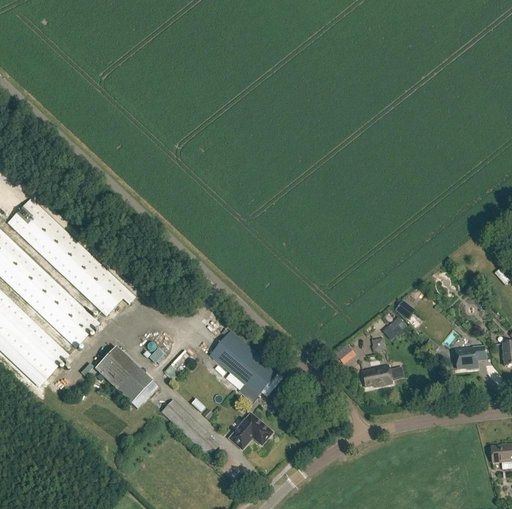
[(135,296),(31,197),(7,222),(105,315),(122,298),(128,303),(135,296)]
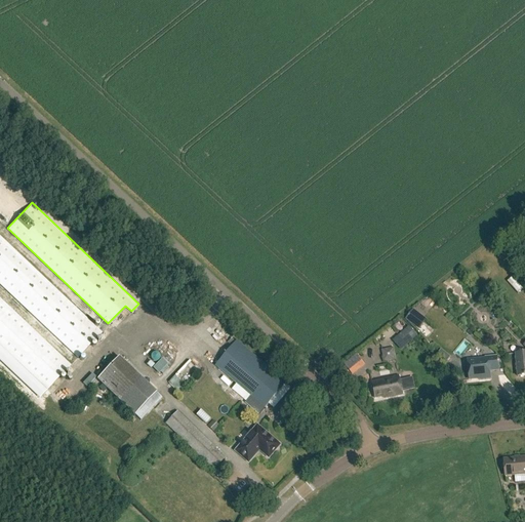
[(102,330),(0,234),(0,282),(78,356),(102,330)]
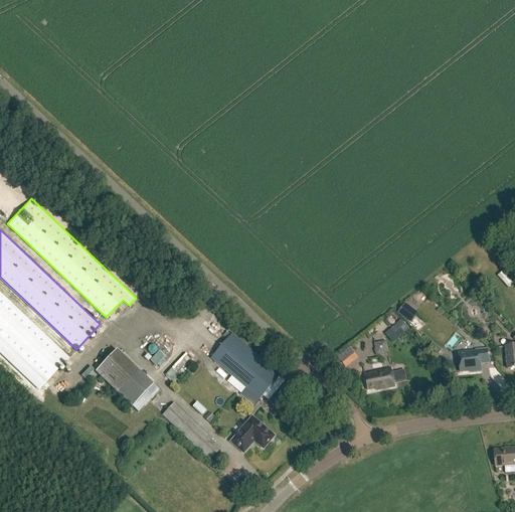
[(504,270),(499,274),(509,285),(514,281),(504,270)]
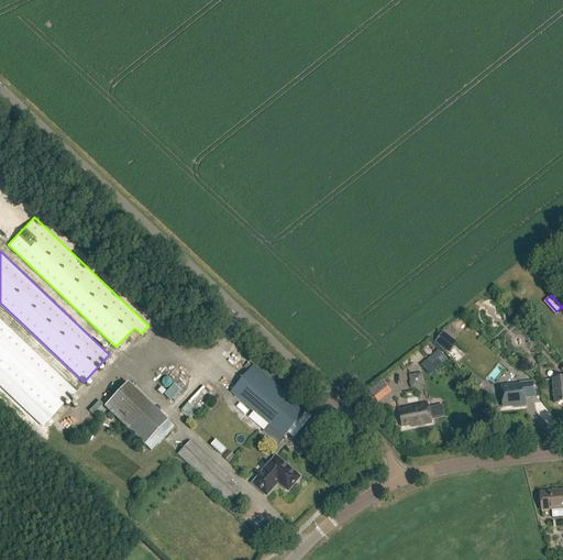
[(76,390),(0,318),(0,370),(50,417),(76,390)]
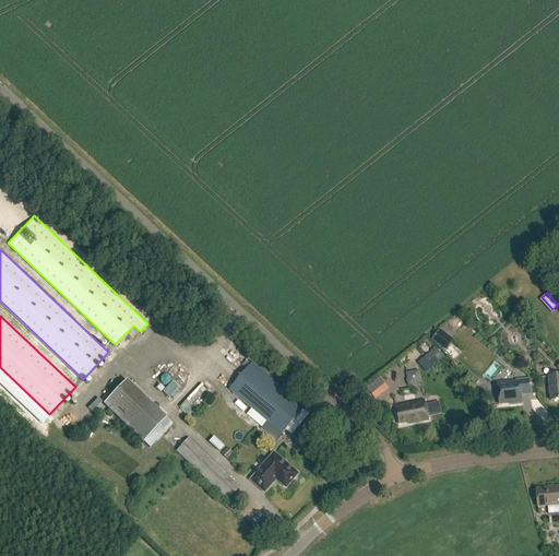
[(439,328),(431,336),(445,347),(452,339),(439,328)]
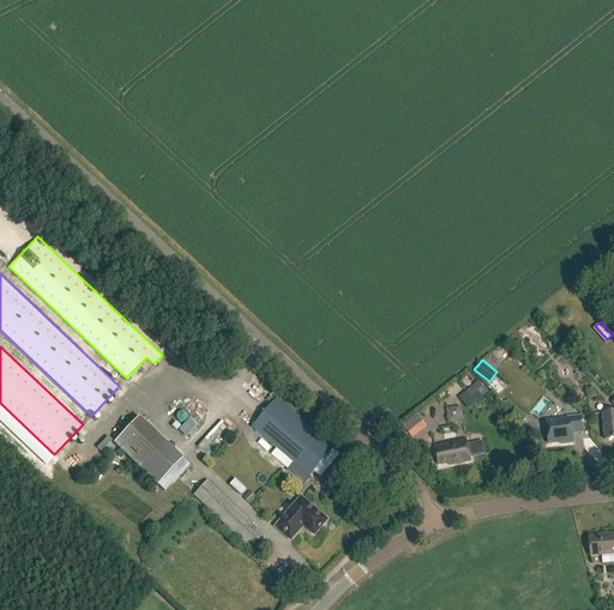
[(479,402),(491,391),(479,379),(468,390),(479,402)]
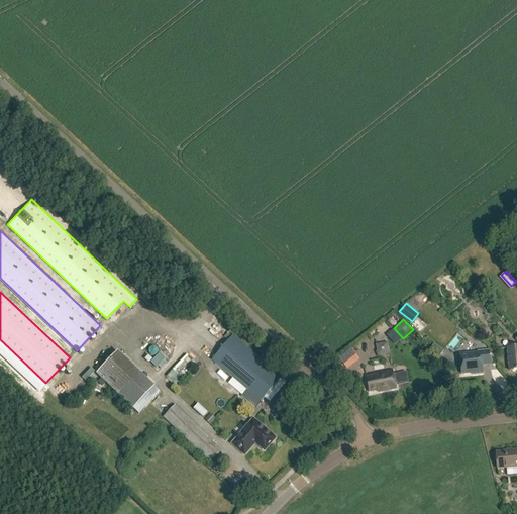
[(282,375),(233,333),(212,357),(261,400),(282,375)]
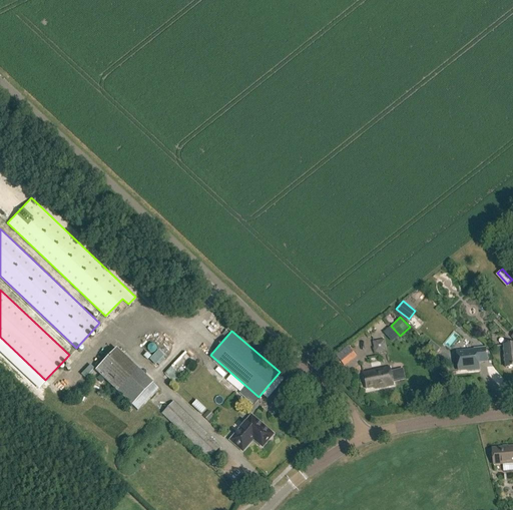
[(512,333),(511,336),(512,338),(512,343),(502,345),(505,367),(512,366),(512,333)]
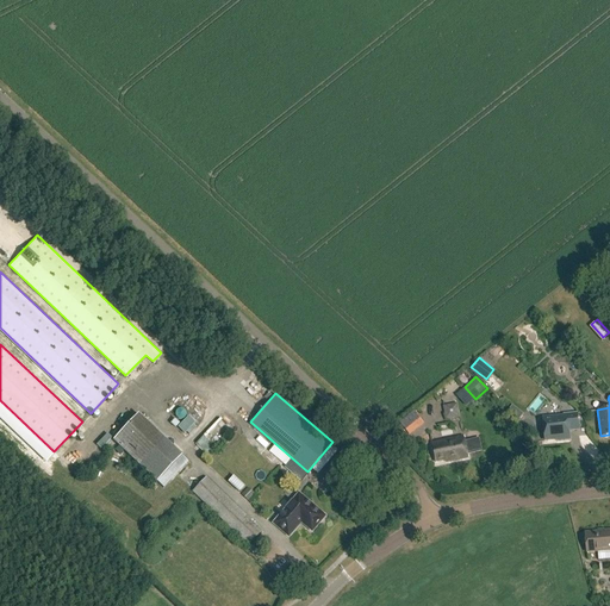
[(176,411),(182,417),(188,411),(182,405),(176,411)]
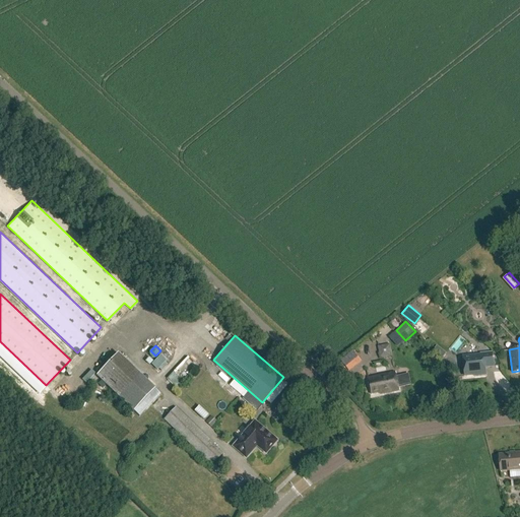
[(344,358),(348,368),(363,361),(358,350),(344,358)]
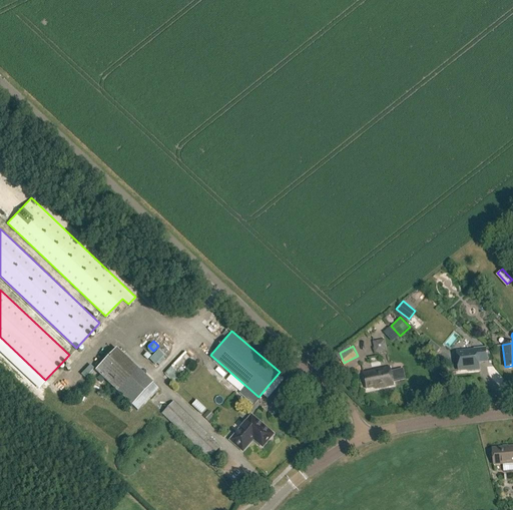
[(486,361),(484,347),(473,348),(473,349),(455,351),(457,370),(467,369),(467,371),(478,370),(477,362),(486,361)]
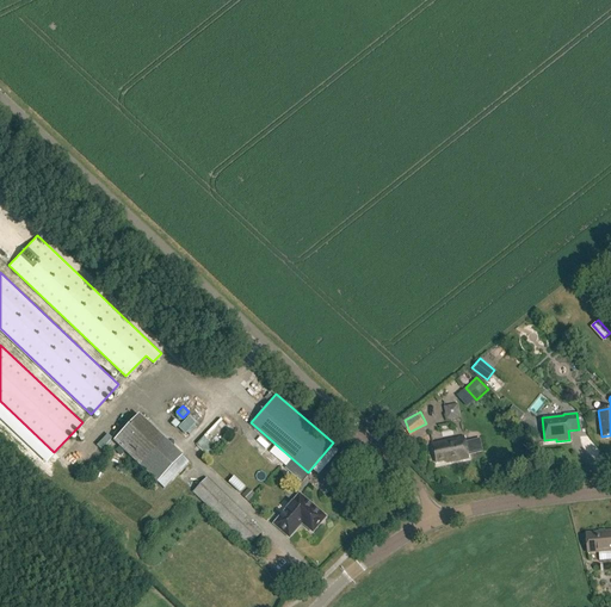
[(187,460),(136,414),(112,439),(164,485),(187,460)]
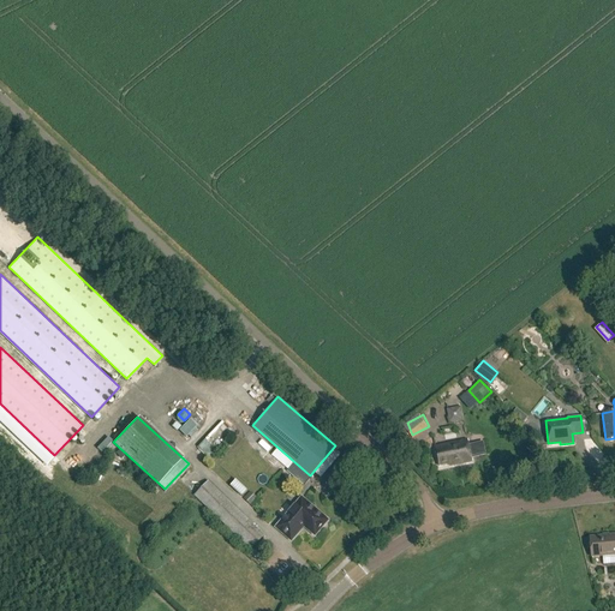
[(191,417),(181,427),(189,435),(198,423),(191,417)]
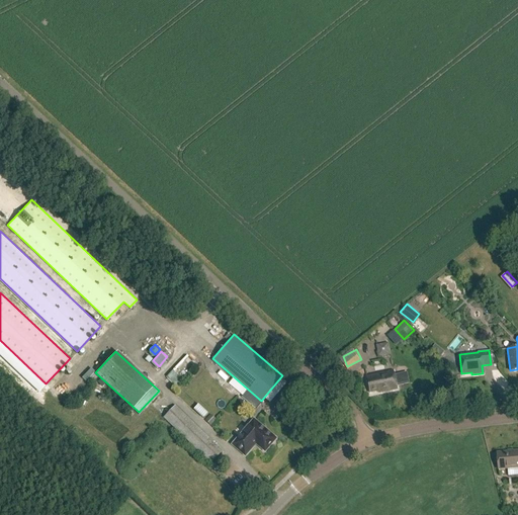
[(93,365),(83,373),(87,378),(97,370),(93,365)]
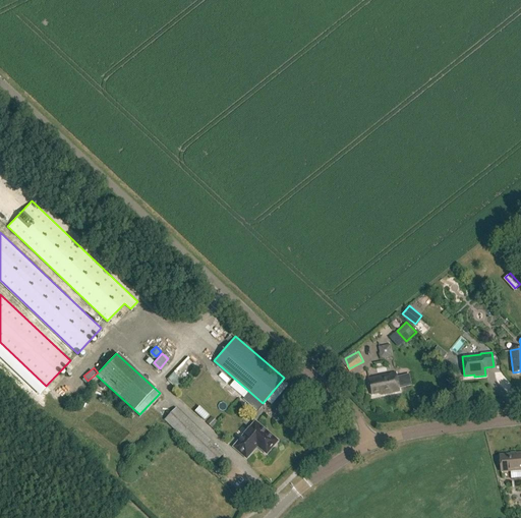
[(398,390),(395,371),(368,376),(371,393),(382,391),(383,392),(398,390)]
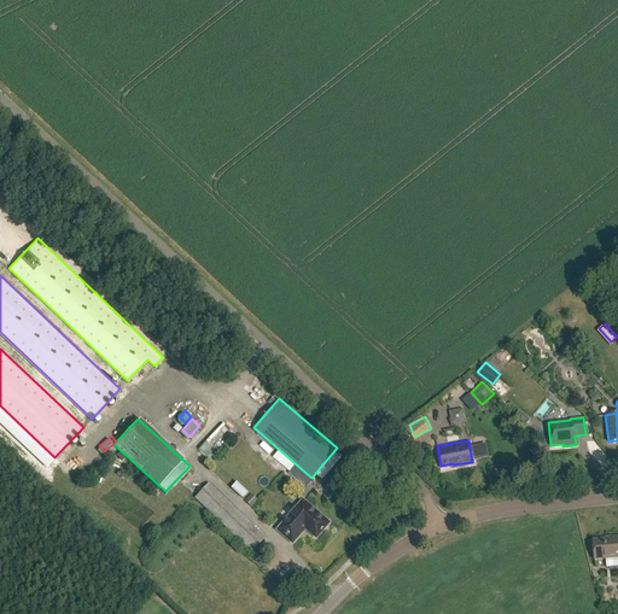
[(264,534),(209,481),(194,496),(251,549),(264,534)]
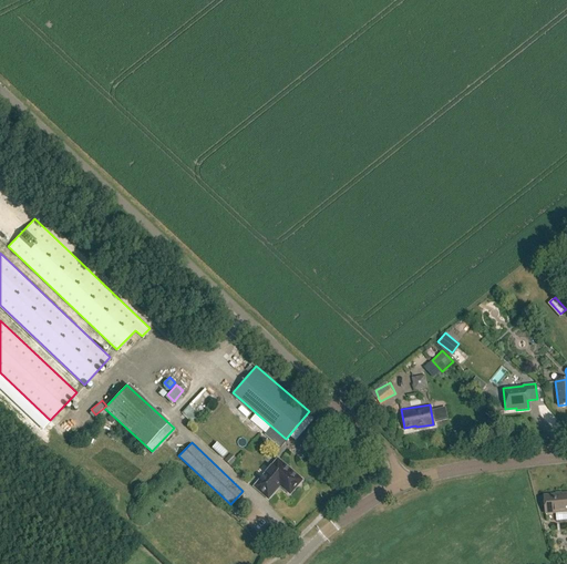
[(301,478),(278,458),(255,484),(268,496),(280,483),(290,491),(301,478)]
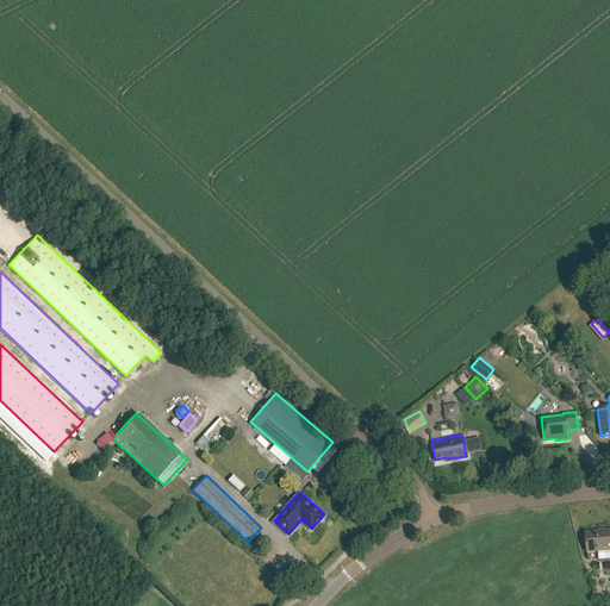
[(609,528),(585,531),(587,551),(609,549),(609,528)]
